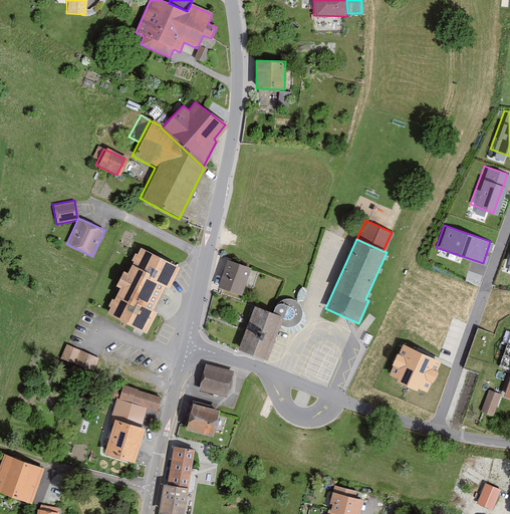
[(180,267),(141,248),(128,273),(123,271),(115,286),(120,288),(107,314),(146,332),(156,313),(153,311),(166,286),(170,288),(180,267)]
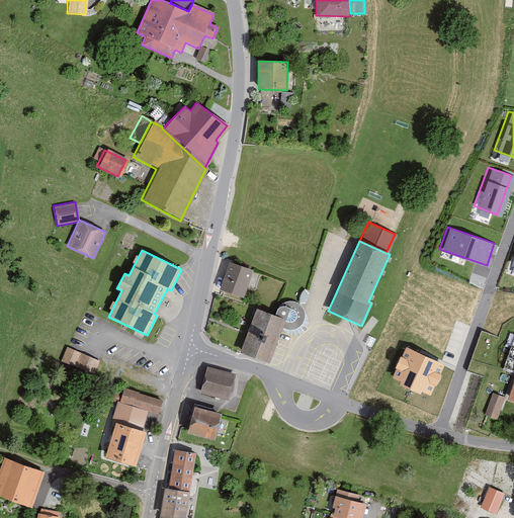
[(252,270),(228,261),(219,288),(243,296),(252,270)]
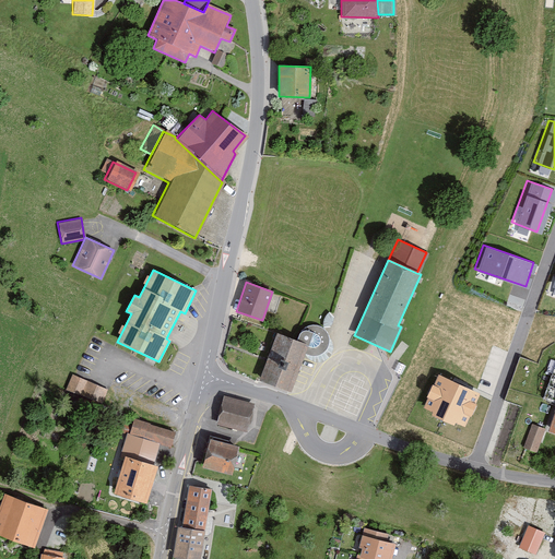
[(307,345),(278,334),(259,380),(290,391),(302,360),(302,358),(307,345)]
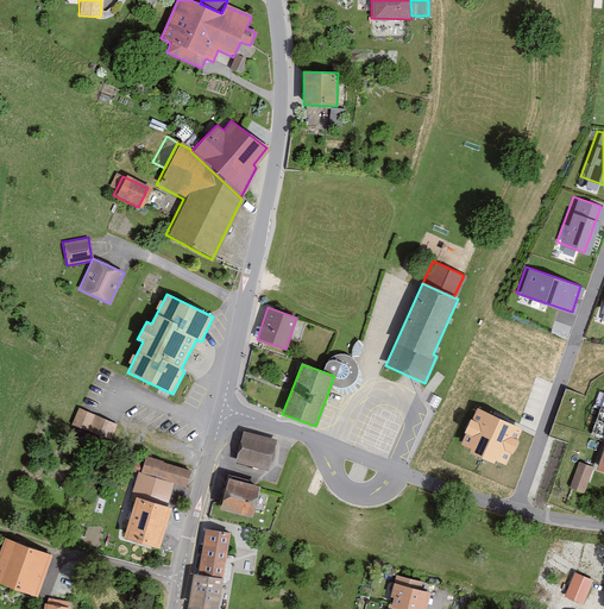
[(603,394),(587,445),(603,450),(598,469),(603,471),(603,394)]
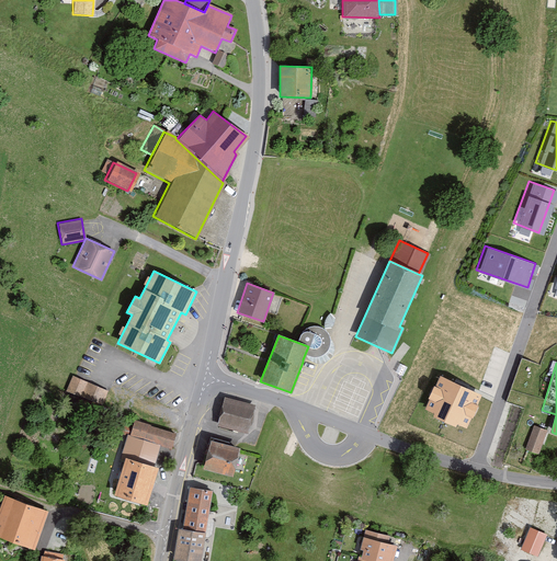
[(478,391),(436,373),(421,407),(463,425),(478,391)]
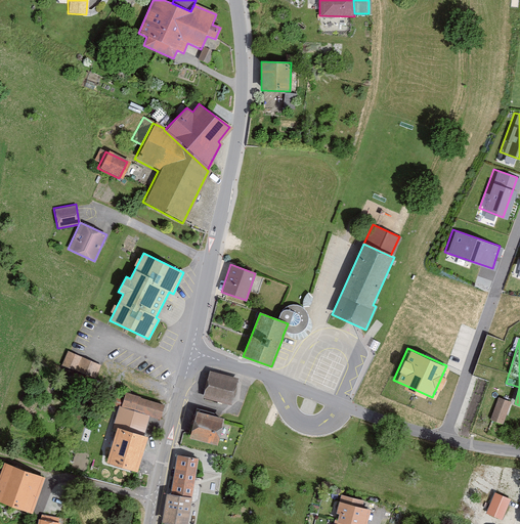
[(99,364),(66,350),(60,363),(93,378),(99,364)]
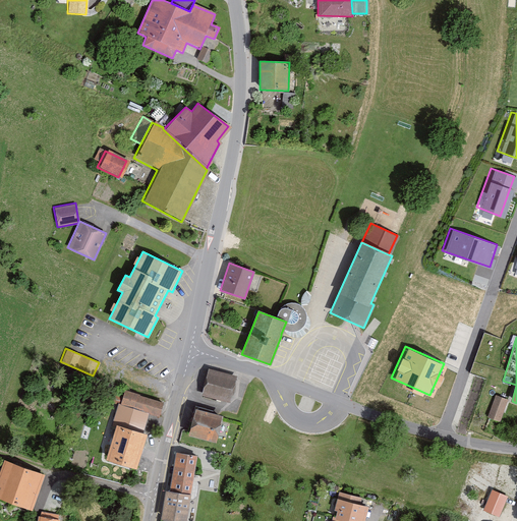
[(235,375),(207,369),(202,394),(230,400),(235,375)]
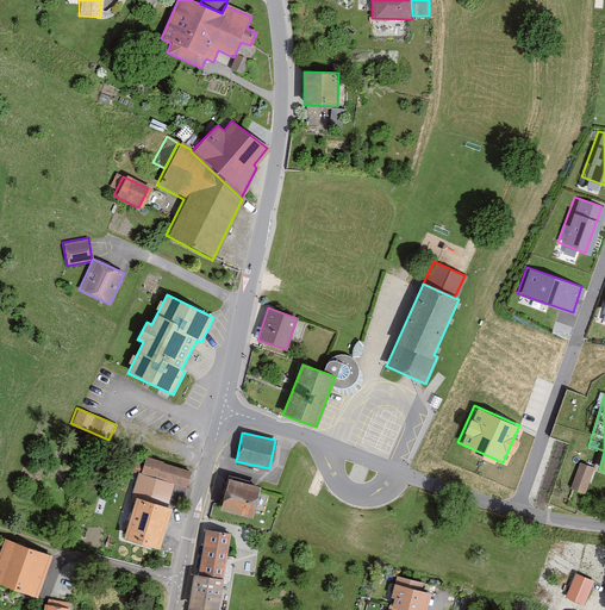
[(191,470),(145,456),(141,472),(175,483),(186,486),(191,470)]
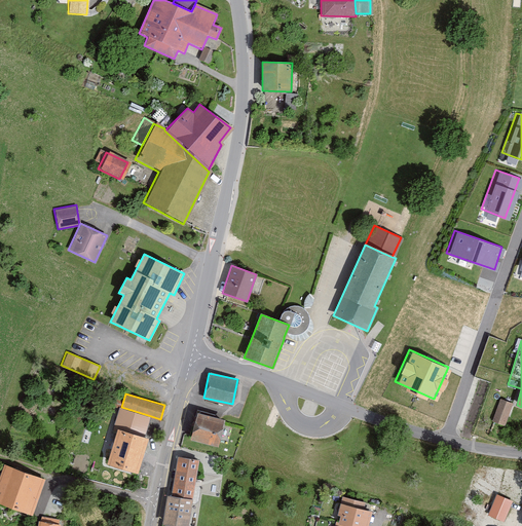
[(512,403),(498,398),(490,419),(502,424),(512,403)]
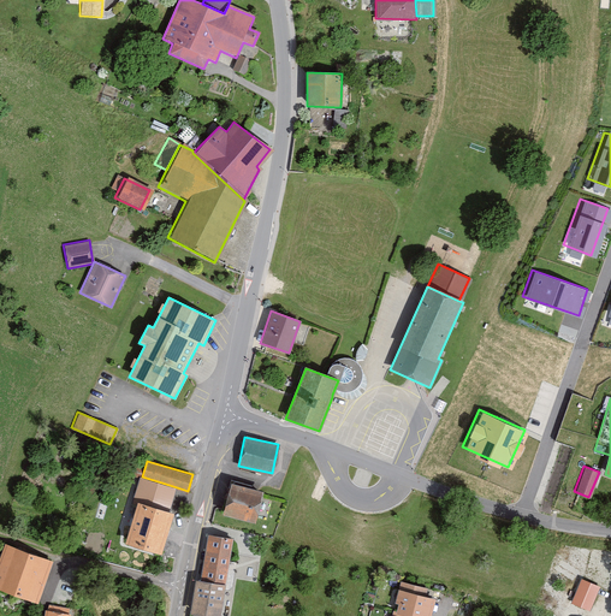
[(177,487),(142,477),(137,475),(129,503),(137,505),(137,503),(170,513),(177,487)]
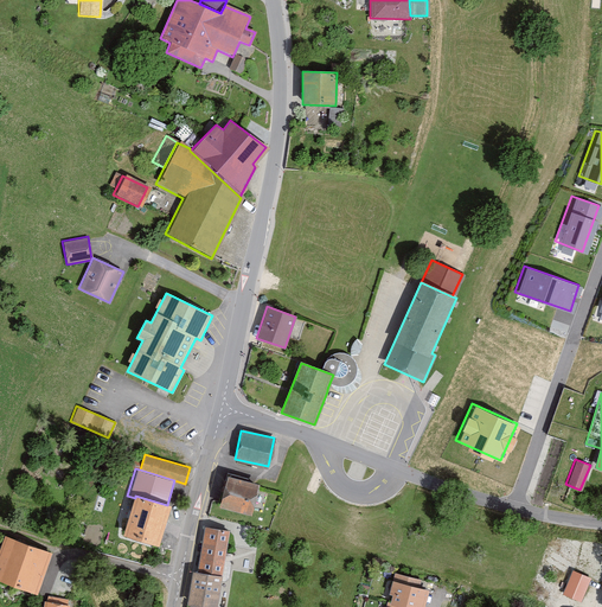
[(258,486),(228,478),(221,506),(251,515),(258,486)]
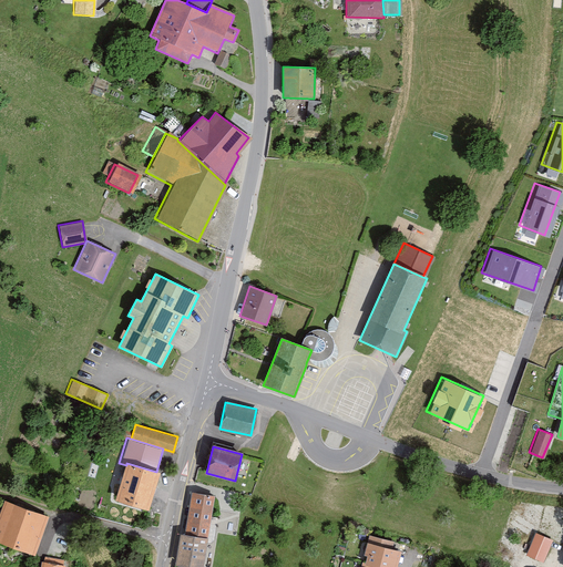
[(156,472),(126,463),(126,465),(116,501),(150,509),(161,472),(156,472)]
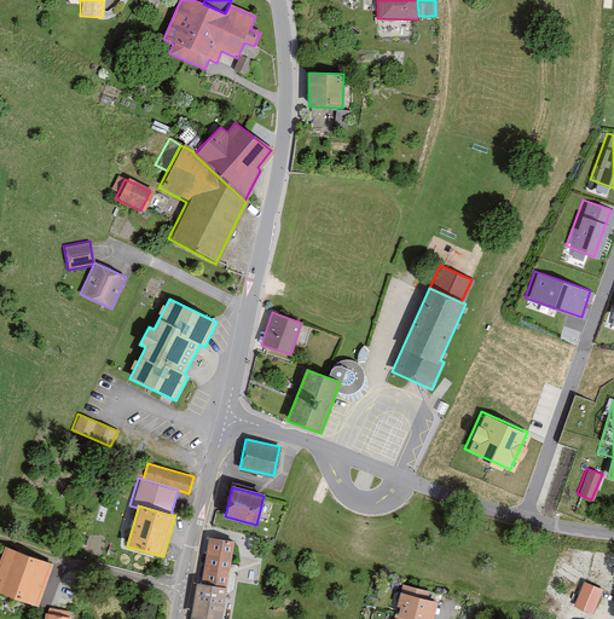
[(232,541),(208,537),(200,583),(225,586),(232,541)]
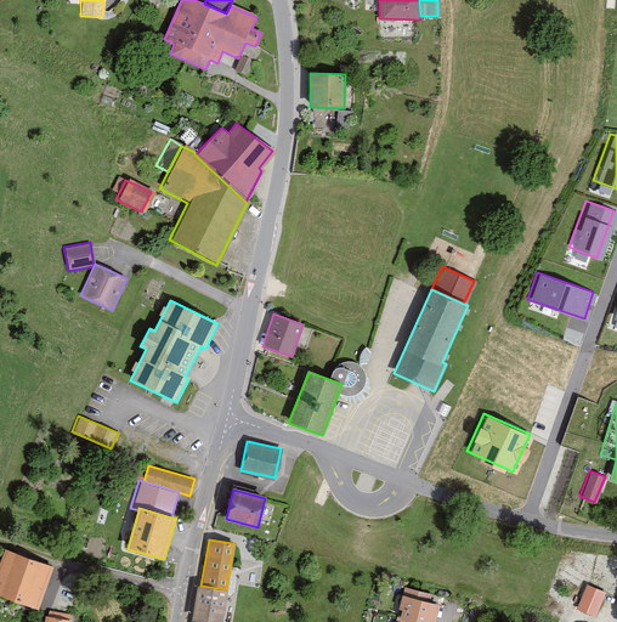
[(52,566),(1,549),(0,553),(0,593),(38,608),(52,566)]
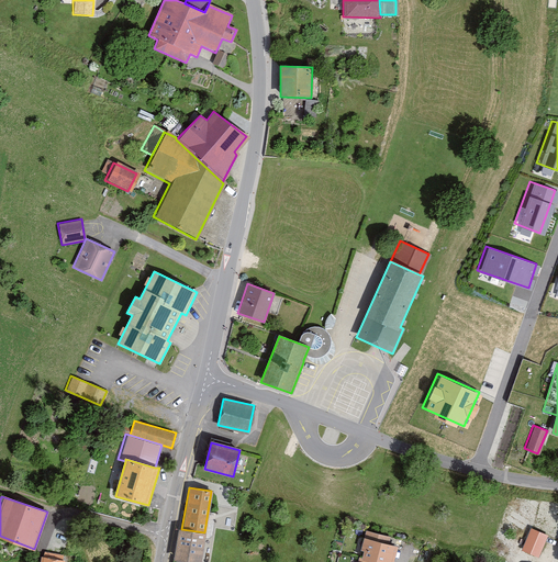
[(544,534),(525,527),(516,549),(535,557),(544,534)]
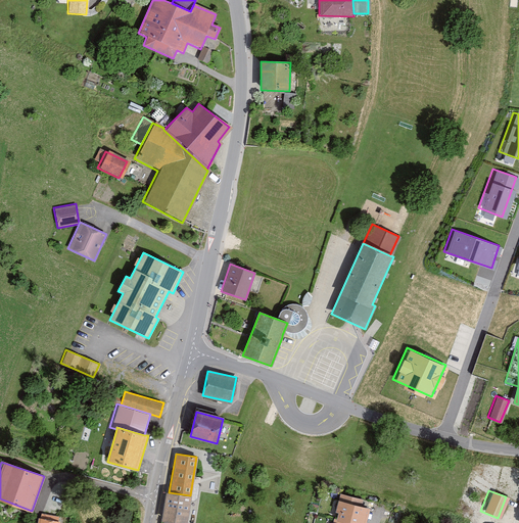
[(169,492),(164,491),(161,521),(179,522),(186,522),(190,495),(169,492)]
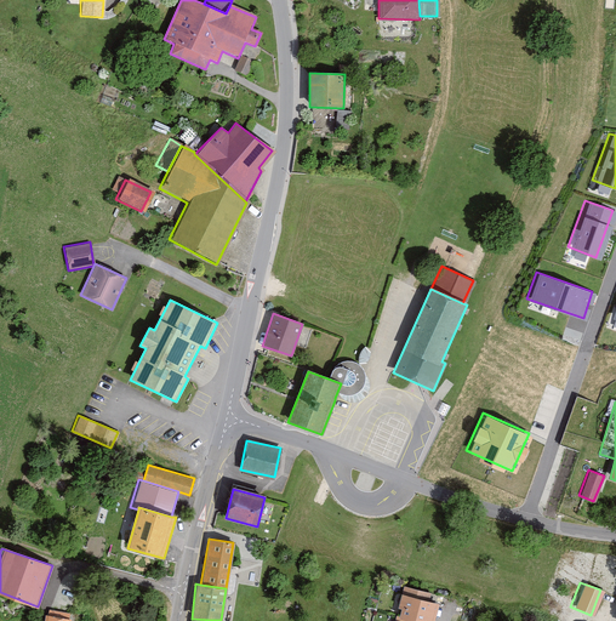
[(434,620),(439,603),(403,594),(397,617),(410,620),(434,620)]
